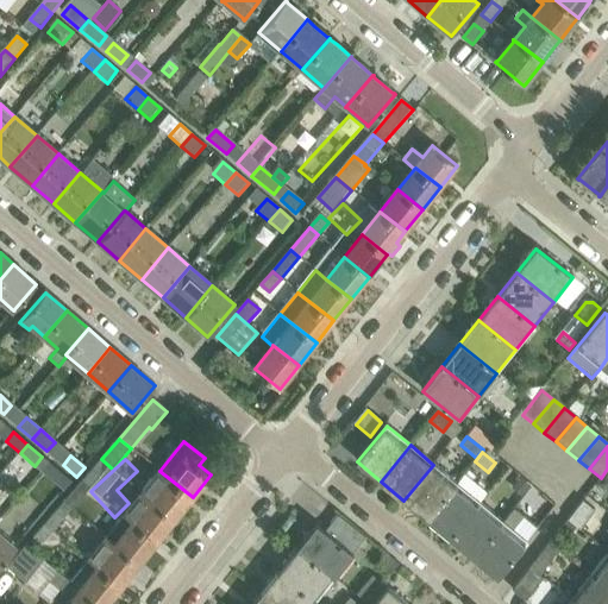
[(457,484),(433,465),(403,501),(427,520),(457,484)]
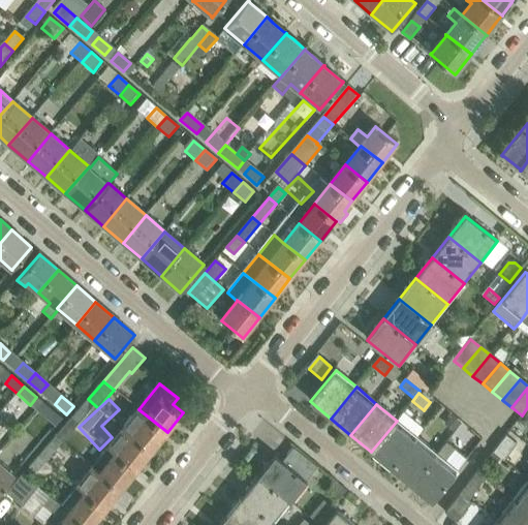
[(89,413),(82,407),(71,419),(80,425),(89,413)]
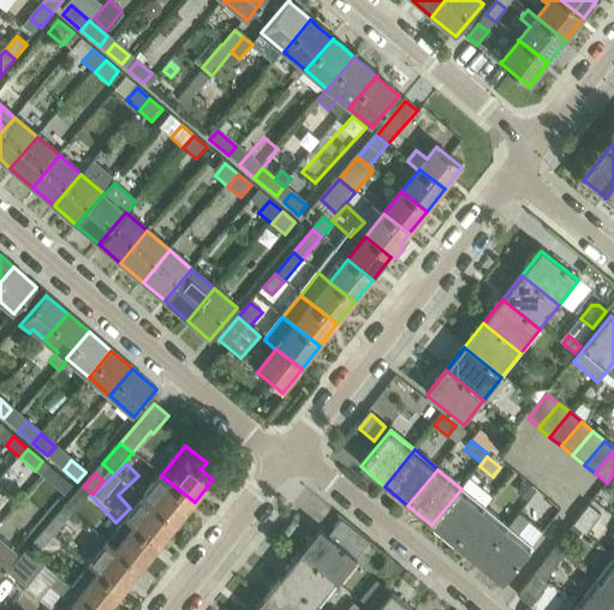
[(59,474),(51,484),(65,496),(72,486),(59,474)]
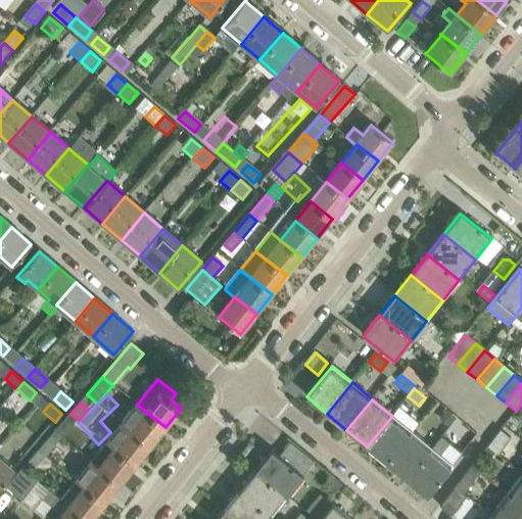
[(150,445),(165,427),(137,405),(123,423),(150,445)]
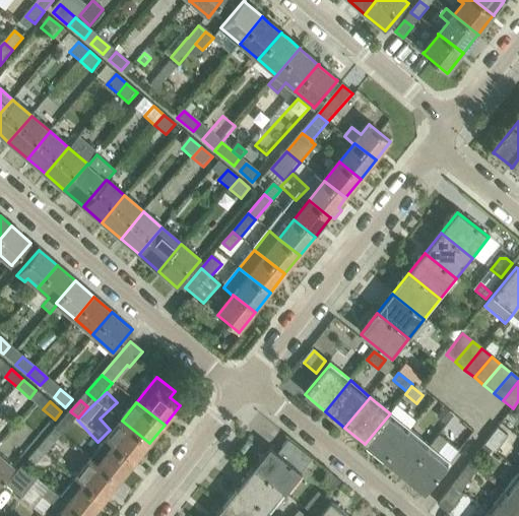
[(78,417),(70,411),(61,423),(68,430),(78,417)]
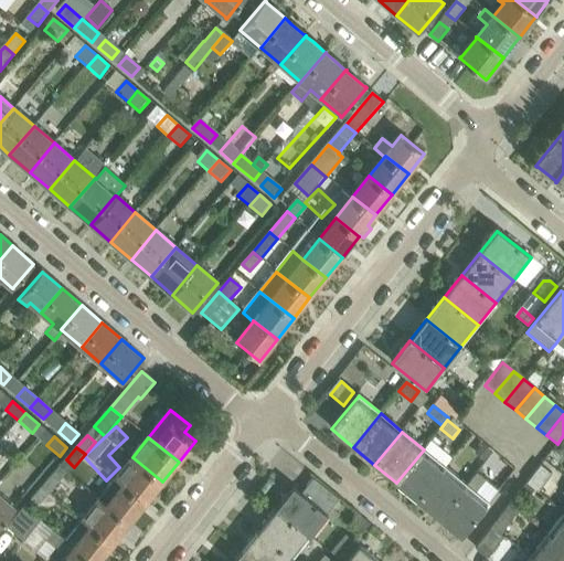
[(445,467),(424,450),(396,483),(418,501),(445,467)]
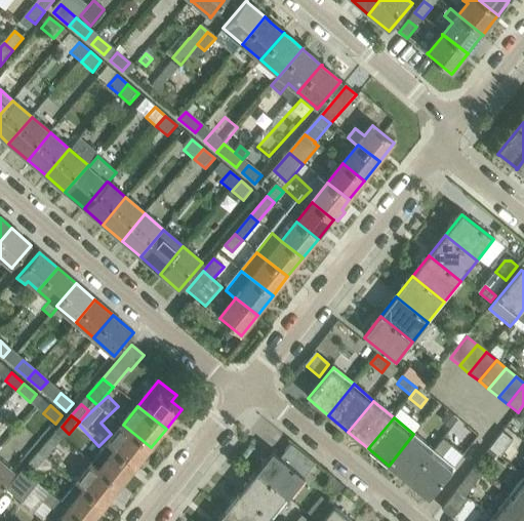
[(123,425),(107,445),(135,468),(151,447),(123,425)]
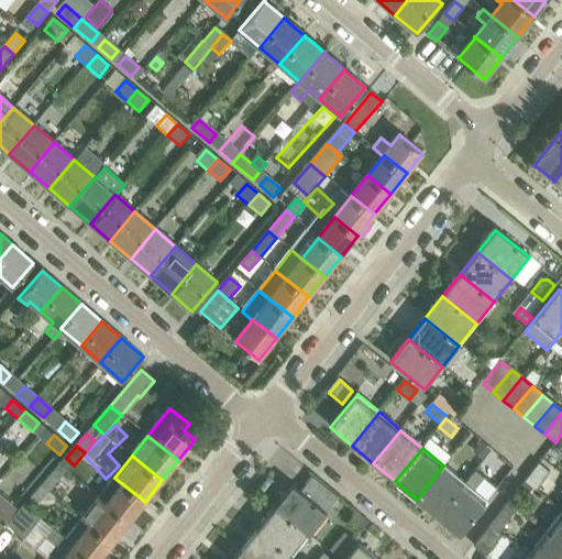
[(539,464),(525,482),(535,489),(548,471),(539,464)]
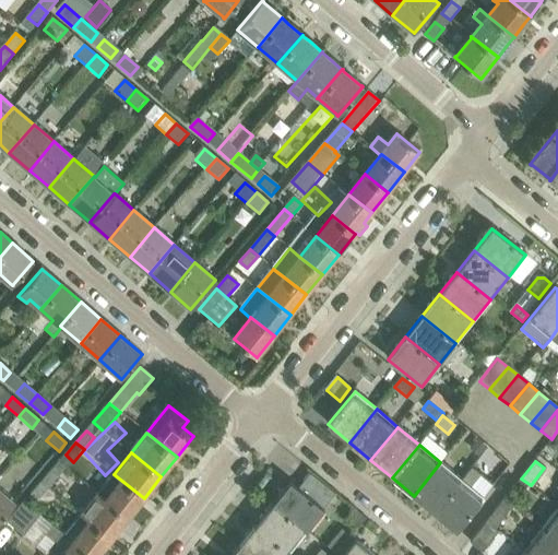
[(462,480),(440,462),(414,496),(435,514),(462,480)]
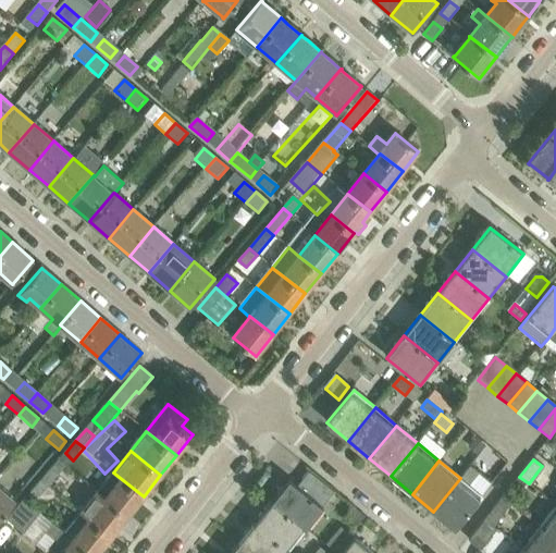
[(460,478),(433,512),(455,529),(482,496),(481,495),(492,483),(470,466),(460,478)]
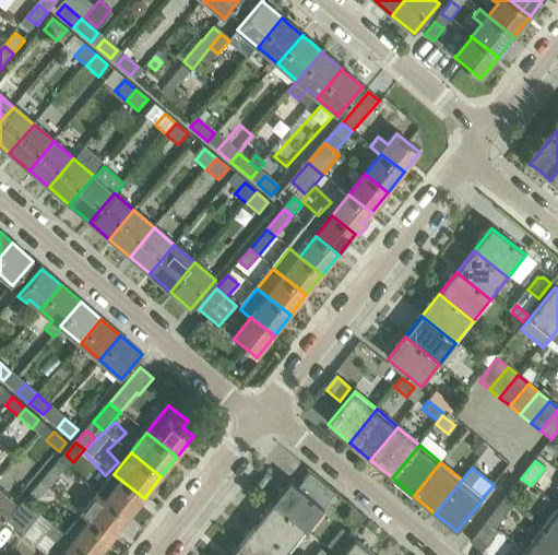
[(61,476),(52,470),(43,482),(50,488),(61,476)]
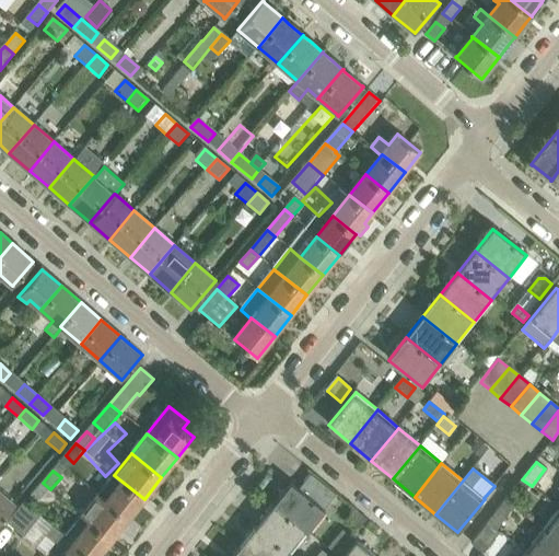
[(144,499),(114,475),(99,495),(128,519),(144,499)]
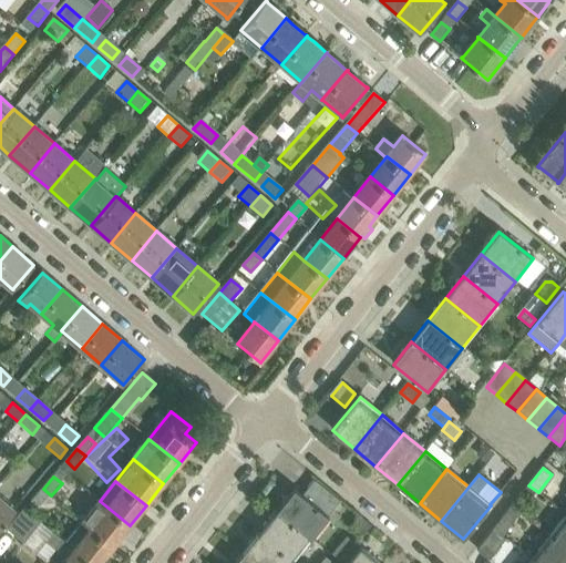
[(315,481),(304,495),(295,489),(277,511),(311,539),(340,502),(315,481)]
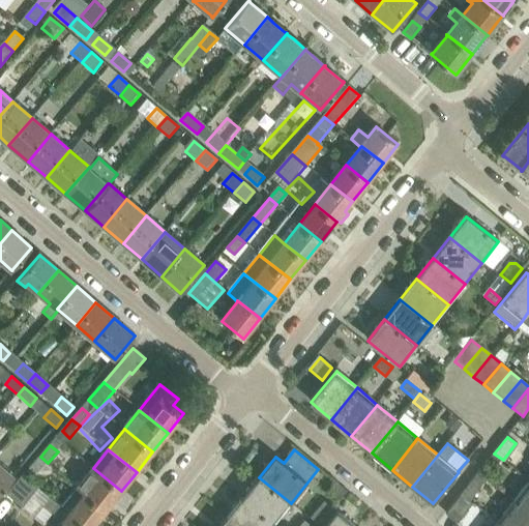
[(491,475),(503,460),(494,454),(482,469),(491,475)]
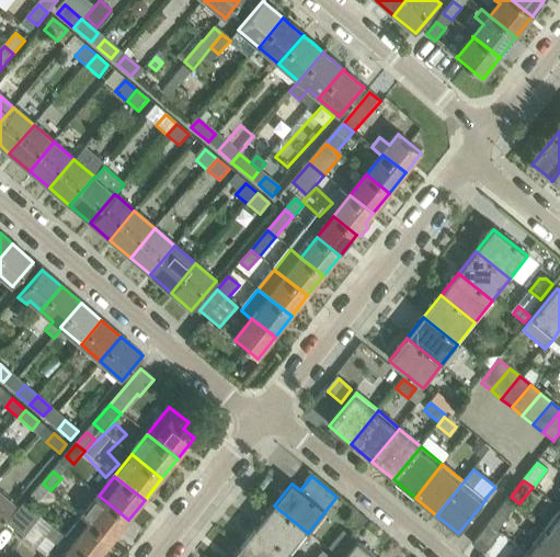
[(50,490),(43,484),(32,496),(40,503),(50,490)]
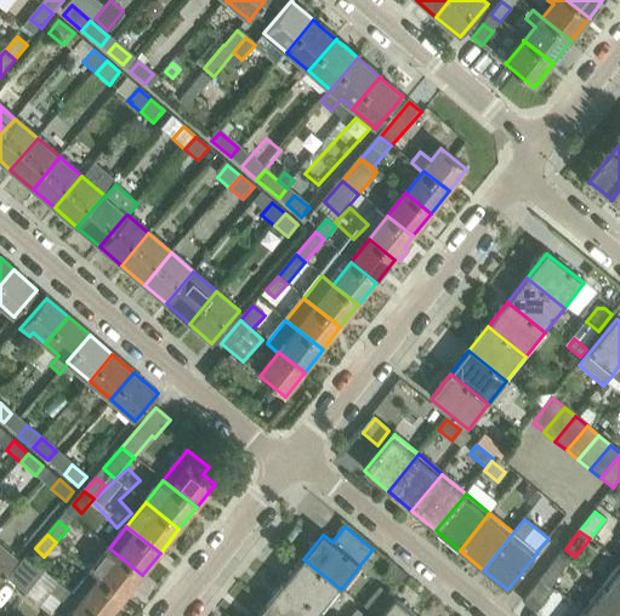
[(0,577),(17,558),(0,542),(0,577)]
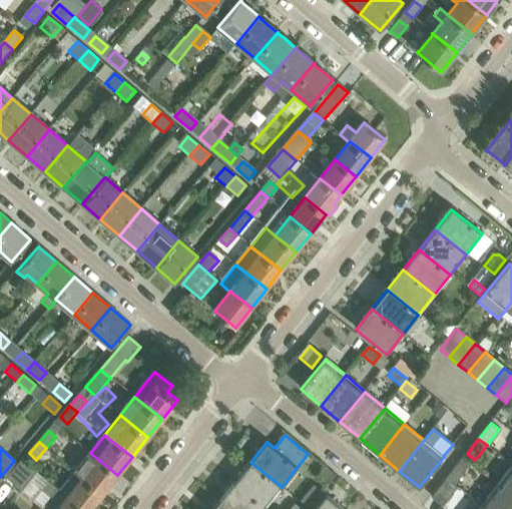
[(117,475),(90,453),(75,472),(102,494),(117,475)]
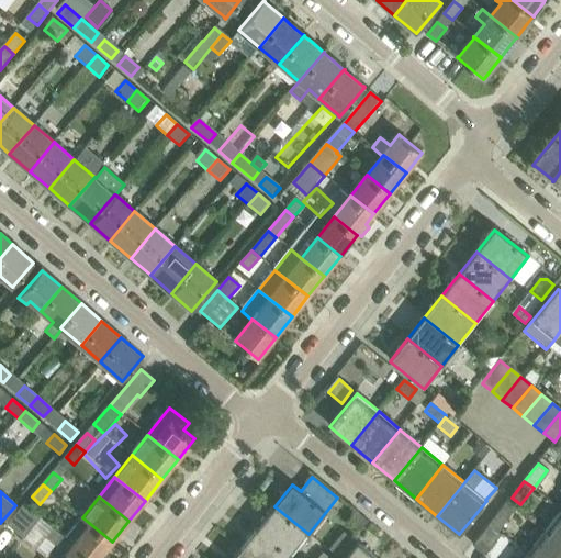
[(507,502),(490,525),(498,533),(516,510),(507,502)]
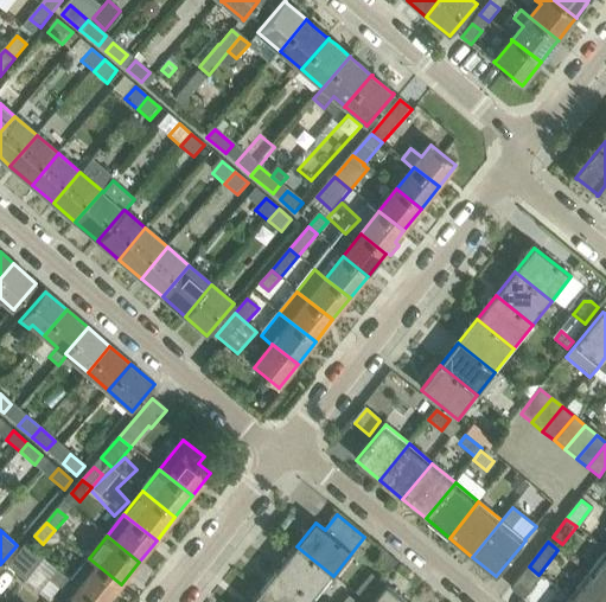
[(8,567),(26,582),(45,561),(27,544),(8,567)]
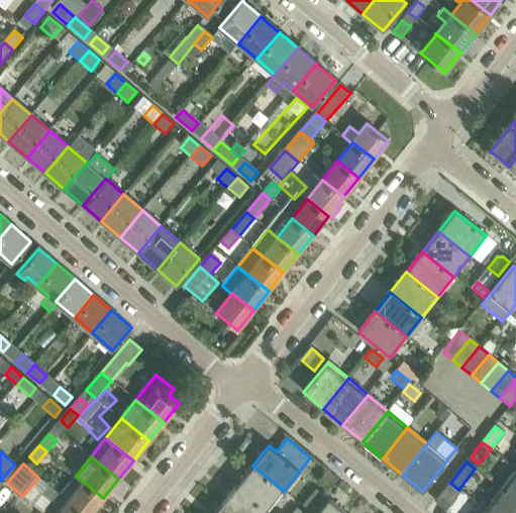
[(284,491),(252,466),(236,486),(268,511),(284,491)]
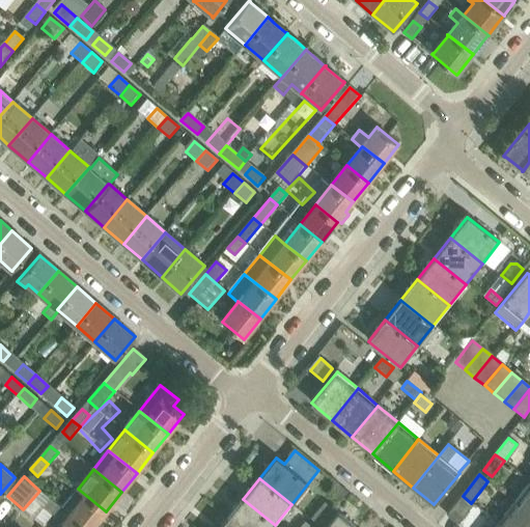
[(529,484),(514,504),(529,516),(529,484)]
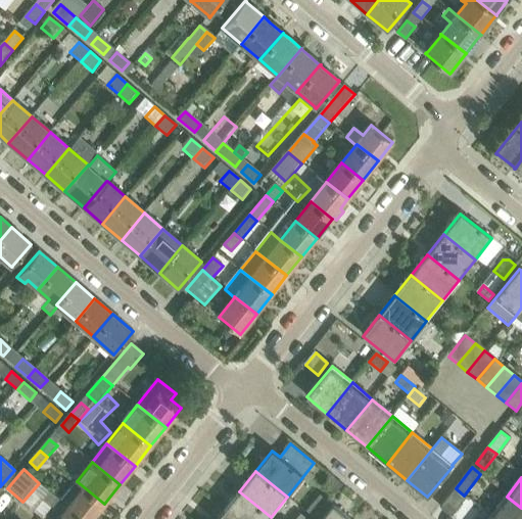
[(92,518),(104,504),(77,481),(61,500),(84,518),(92,518)]
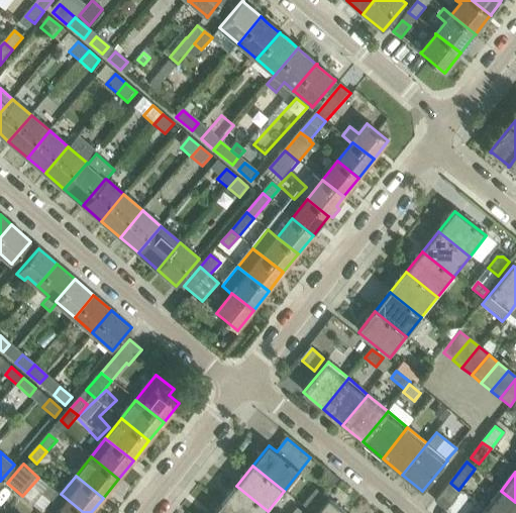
[(446,511),(461,492),(458,490),(450,483),(435,502),(446,511)]
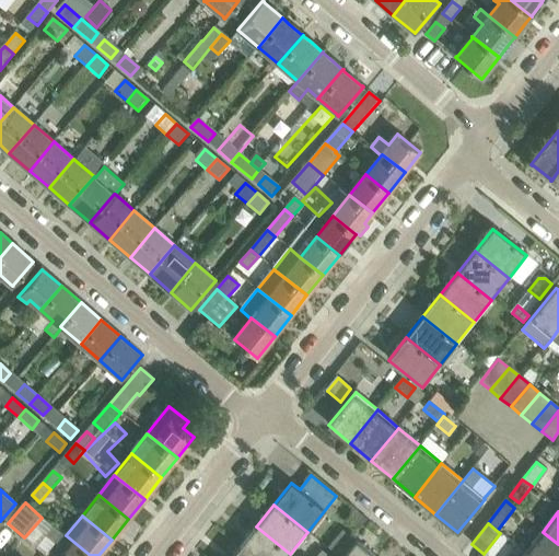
[(289,555),(290,554),(256,526),(239,548),(247,555),(289,555)]
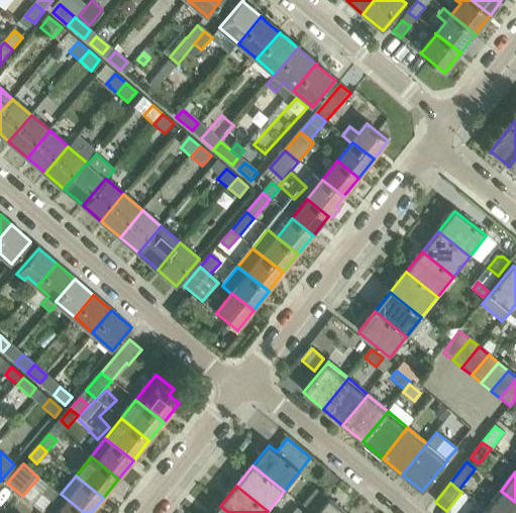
[(83,512),(61,494),(61,495),(49,487),(42,495),(50,501),(41,512),(83,512)]
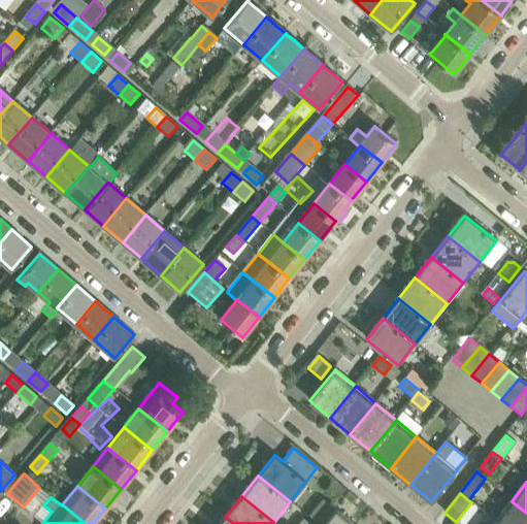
[(526,523),(526,513),(512,501),(495,522),(496,523),(526,523)]
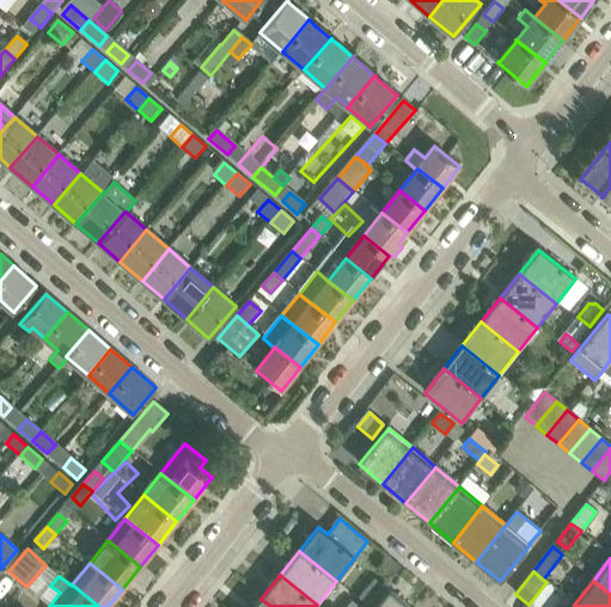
[(408,606),(389,590),(376,606),(408,606)]
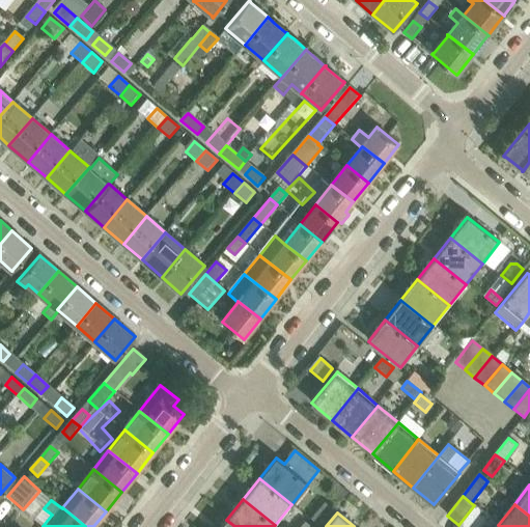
[(316,515),(312,519),(322,526),(325,522),(316,515)]
